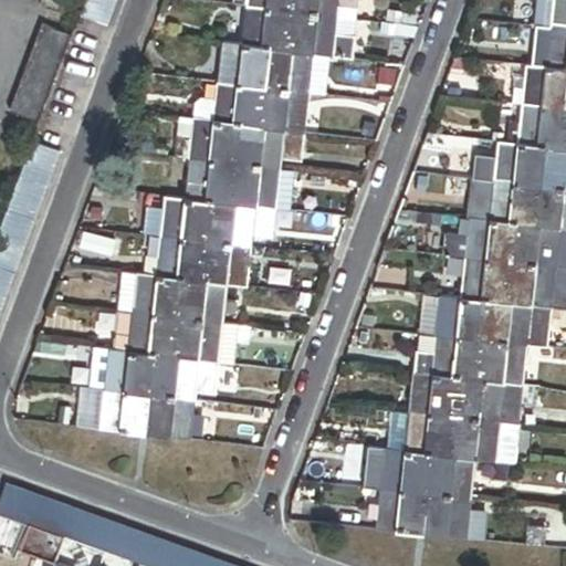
[(42,0),(40,8),(65,17),(70,0),(42,0)]
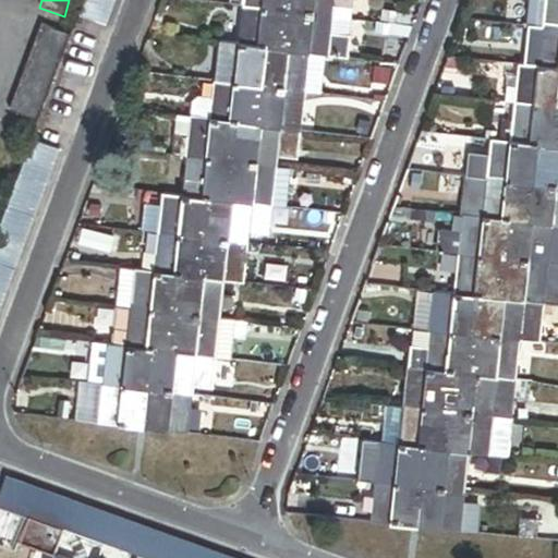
[(83,0),(77,16),(105,26),(113,0),(83,0)]
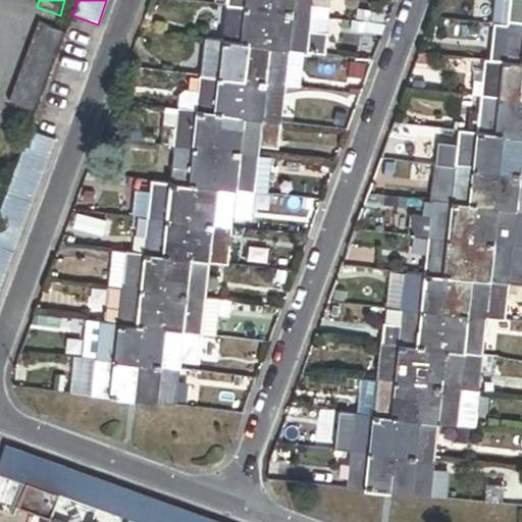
[(268,0),(226,0),(226,8),(267,12),(268,0)]
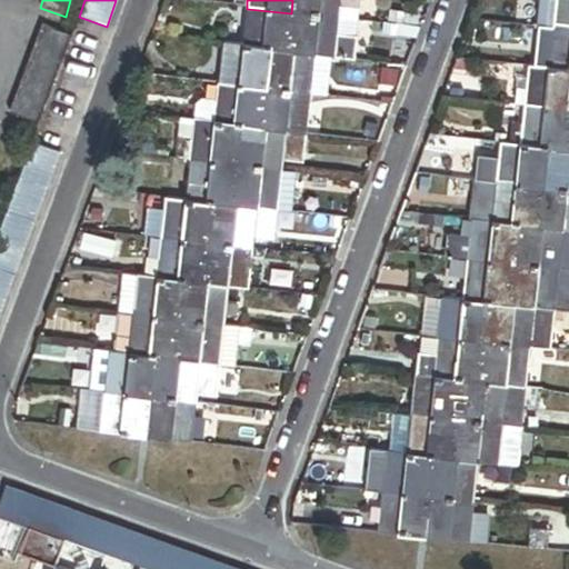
[(340,0),(292,0),(291,13),(338,18),(339,9),(340,0)]
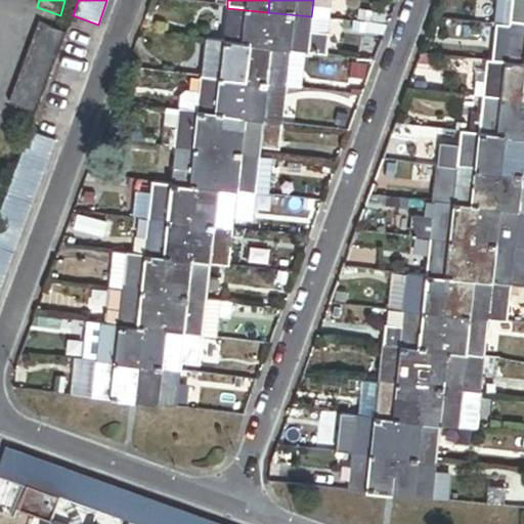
[(332,10),(332,0),(313,0),(312,8),(330,10),(332,10)]
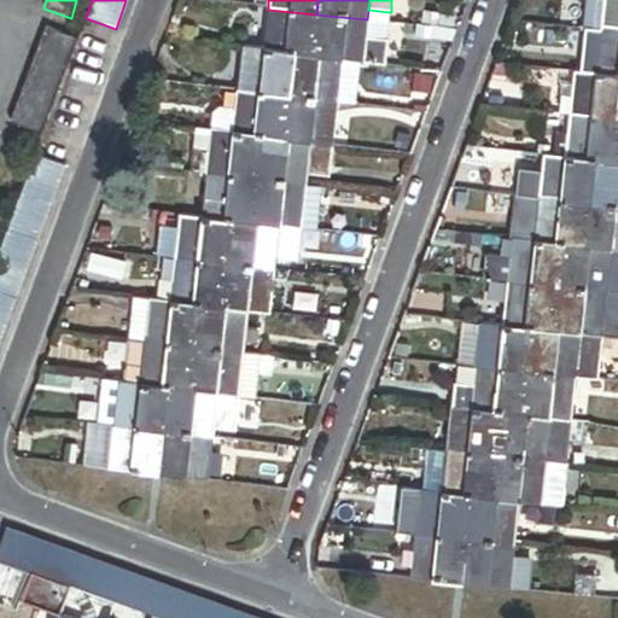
[(601,13),(602,1),(596,0),(590,0),(590,12),(601,13)]
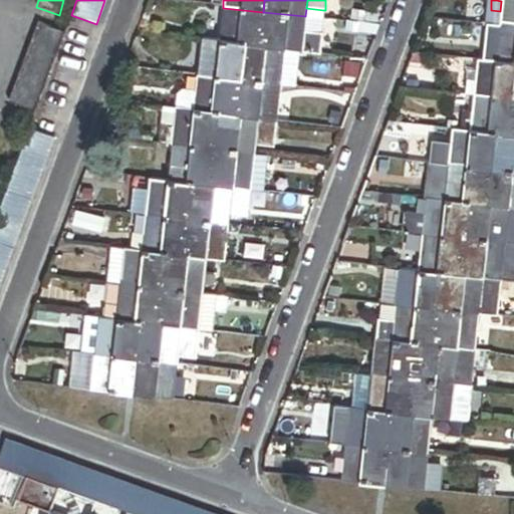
[(513,0),(501,0),(501,1),(500,11),(499,27),(513,28),(513,0)]
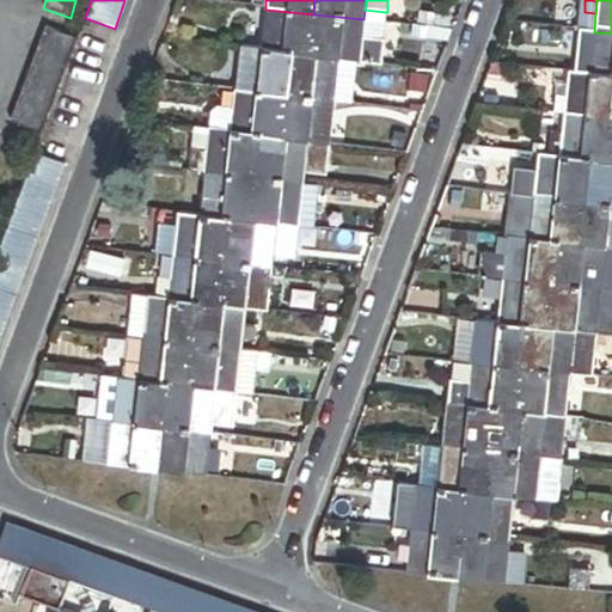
[(313,14),(265,10),(261,53),(286,55),(308,57),(313,14)]
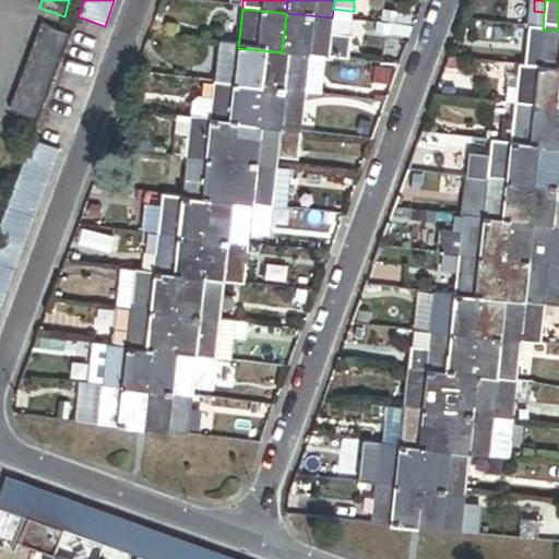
[(352,11),(333,9),(332,18),(331,36),(348,38),(352,11)]
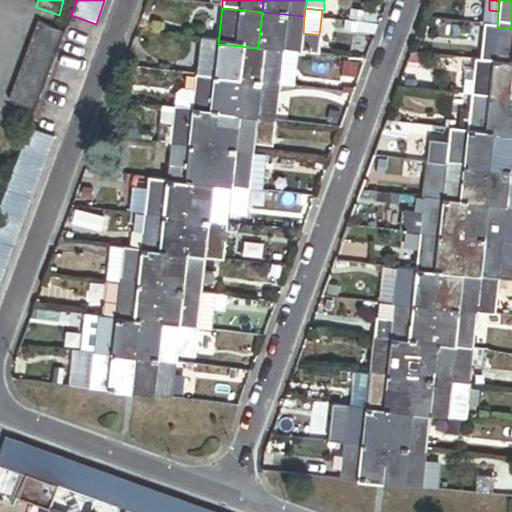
[(304,16),(262,12),(258,48),(282,50),(301,52),(303,33),(304,16)]
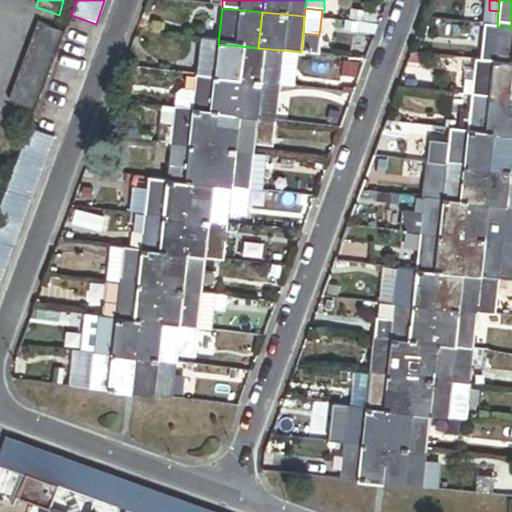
[(34,112),(63,34),(37,24),(8,102),(34,112)]
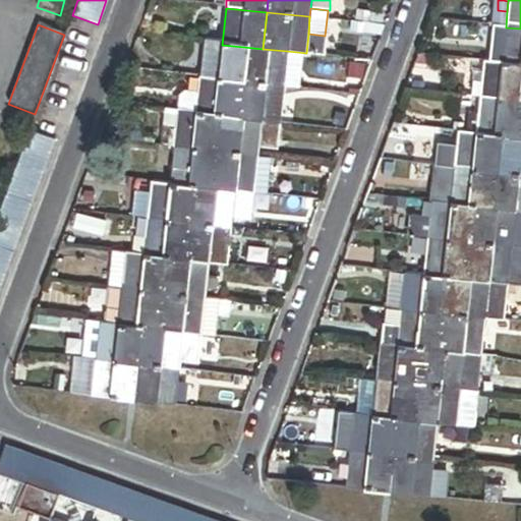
[(520,29),(506,27),(505,33),(503,53),(502,64),(520,65),(520,29)]
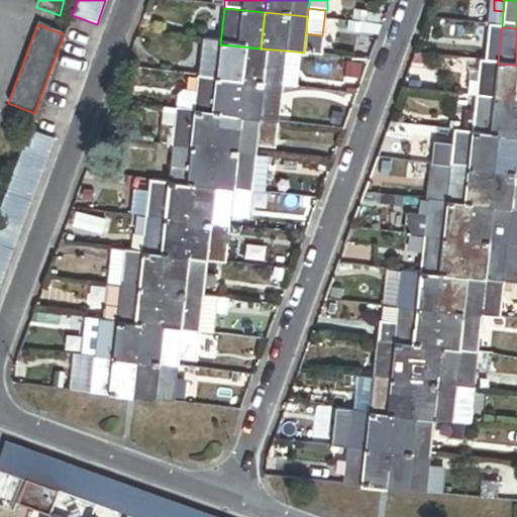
[(487,30),(485,50),(499,53),(501,32),(487,30)]
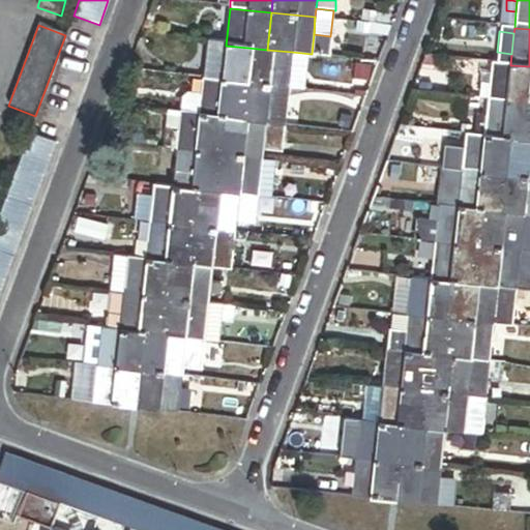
[(330,36),(314,34),(312,54),(329,56),(331,36),(330,36)]
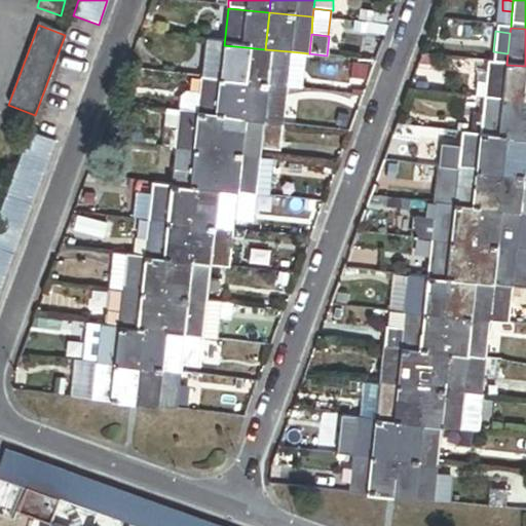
[(246,47),(224,45),(205,43),(201,79),(242,83),(246,47)]
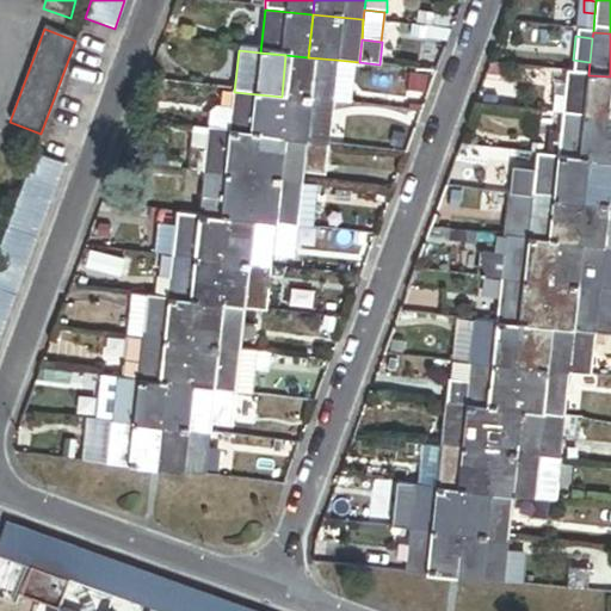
[(337,60),(308,57),(285,55),(282,97),(332,102),(337,60)]
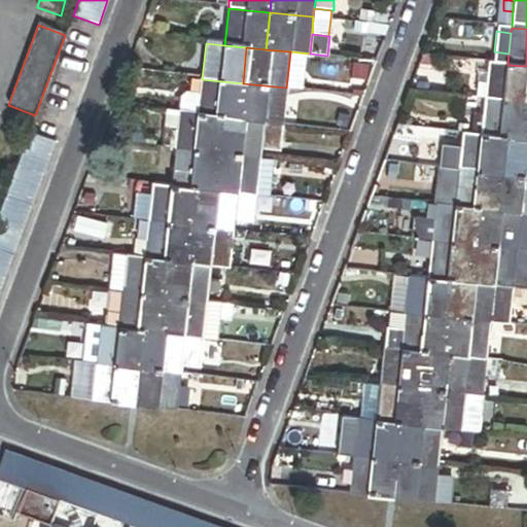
[(526,103),(526,94),(526,66),(507,65),(489,63),(488,73),(486,85),(485,99),(526,103)]
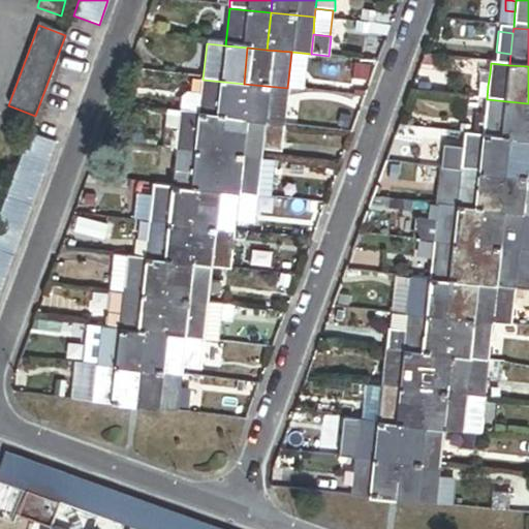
[(488,86),(490,73),(480,72),(478,85),(488,86)]
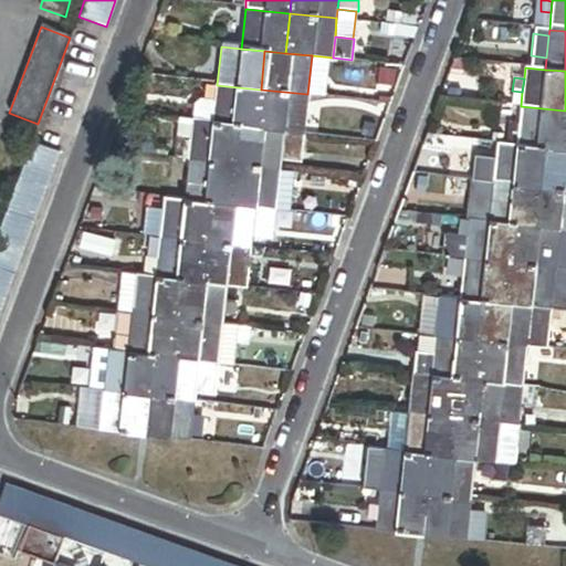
[(212,124),(217,85),(201,83),(197,123),(212,124)]
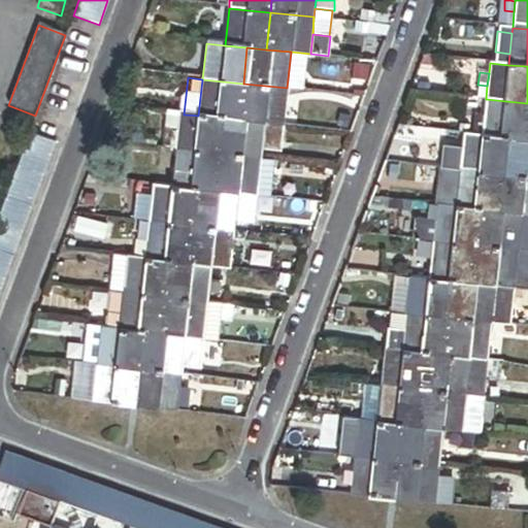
[(243,84),(202,79),(198,116),(223,118),(239,120),(243,84)]
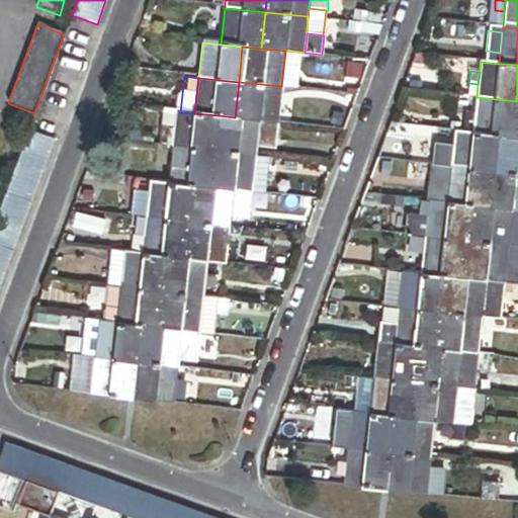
[(278,122),(281,86),(239,82),(235,117),(260,120),(278,122)]
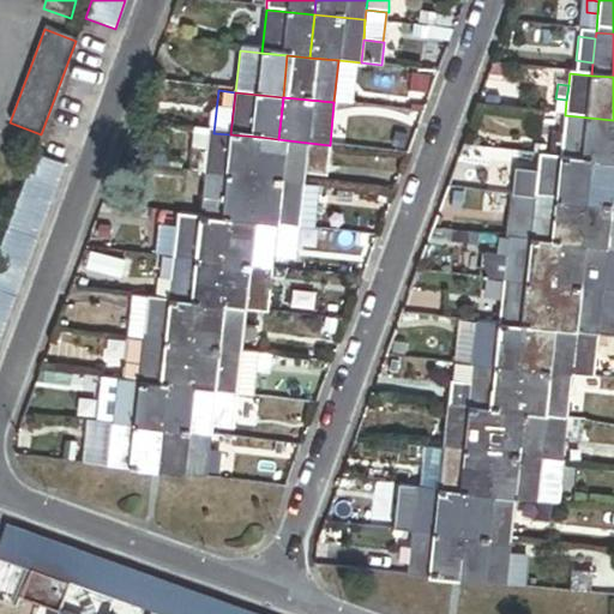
[(608,163),(613,120),(565,115),(563,137),(561,148),(560,158),(588,161),(608,163)]
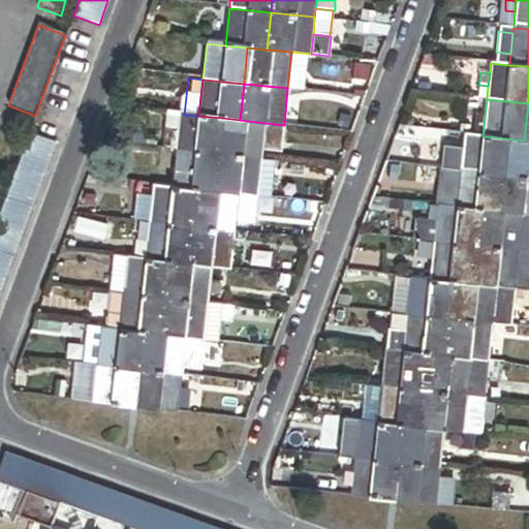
[(178,132),(180,114),(164,113),(163,130),(178,132)]
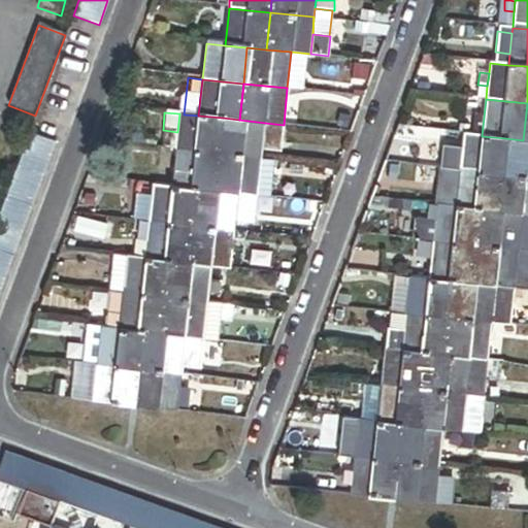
[(219,155),(223,118),(198,116),(184,114),(179,113),(177,132),(175,151),(219,155)]
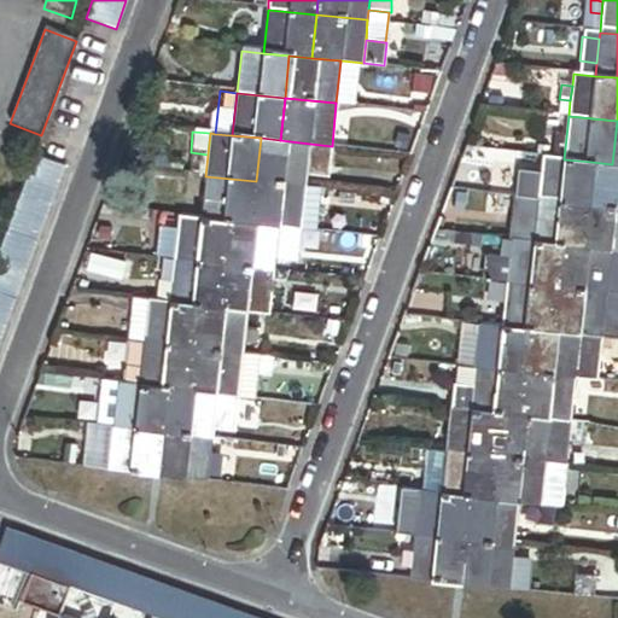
[(565,149),(566,138),(555,136),(554,147),(565,149)]
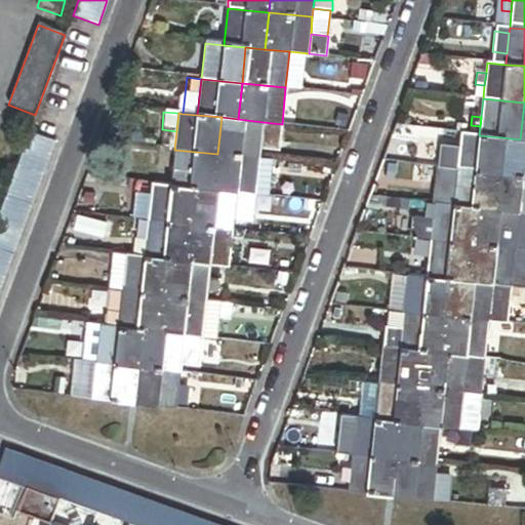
[(264,122),(238,119),(221,117),(217,154),(259,158),(260,149),(264,122)]
